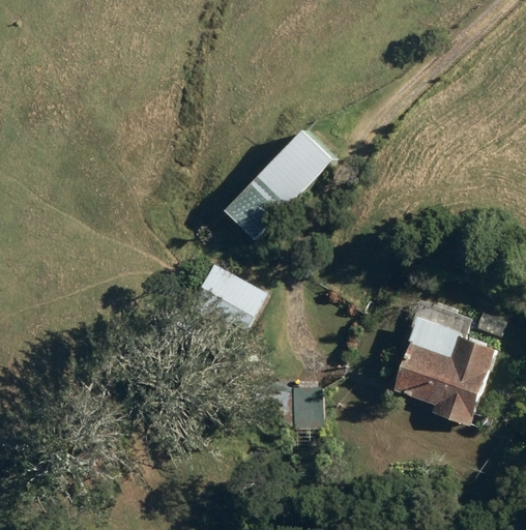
[(301,129),(223,210),(252,239),(330,158),(301,129)]
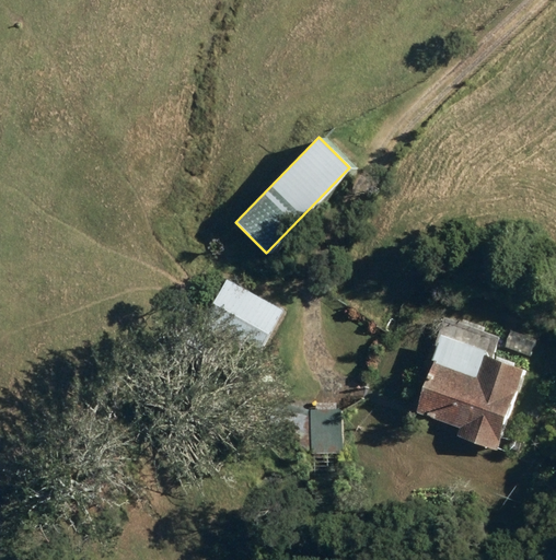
[(285,311),(227,279),(201,326),(259,358),(285,311)]
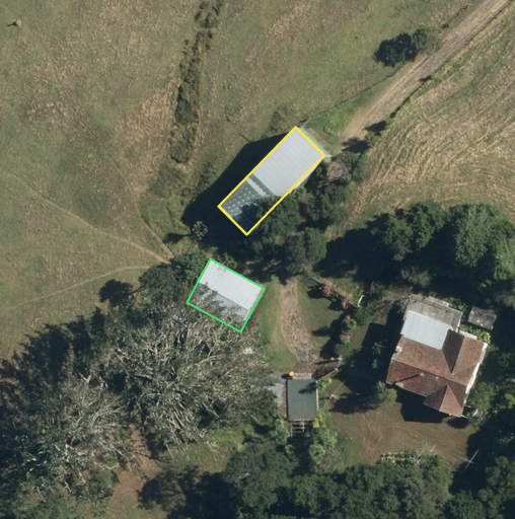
[(384,383),(425,397),(423,402),(461,416),(486,344),(458,335),(465,314),(415,297),(384,383)]
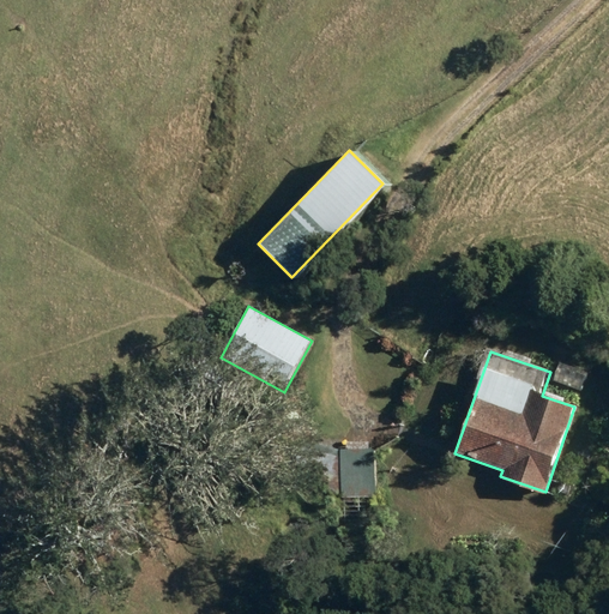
[(343,450),(347,545),(384,543),(380,447),(343,450)]
